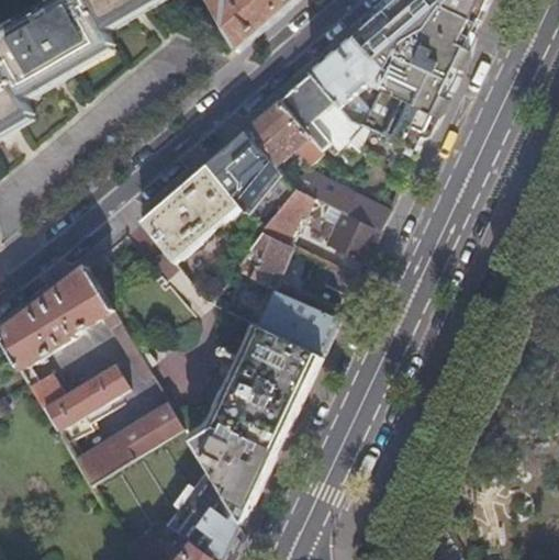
[(0,129),(31,112),(22,96),(113,42),(104,26),(149,0),(56,0),(0,32),(0,129)]
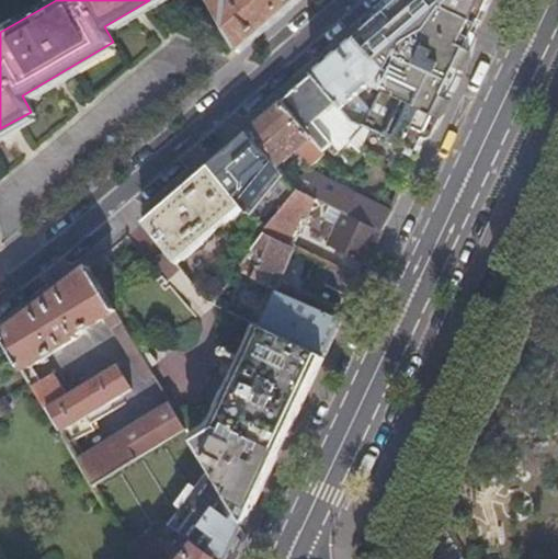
[(207,1),(235,48),(280,10),(291,0),(208,0),(207,1)]
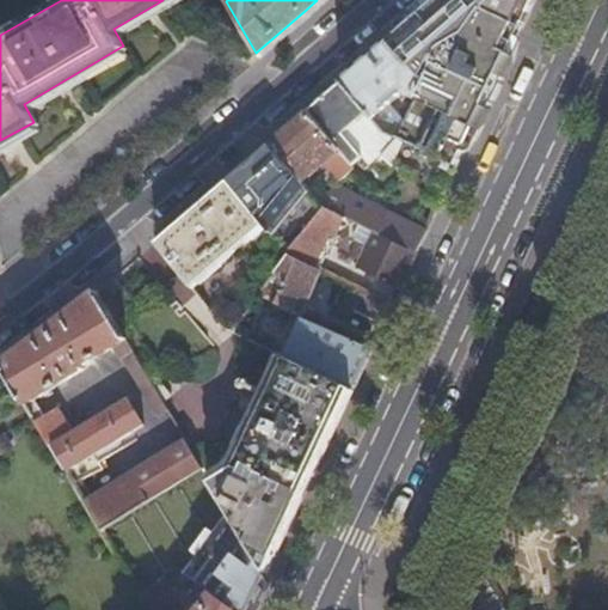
[(399,121),(391,138),(452,166),(466,134),(478,110),(505,50),(517,25),(481,7),(471,2),(468,0),(430,0),(403,23),(394,30),(385,40),(418,83),(410,97),(409,97),(398,119),(399,121)]
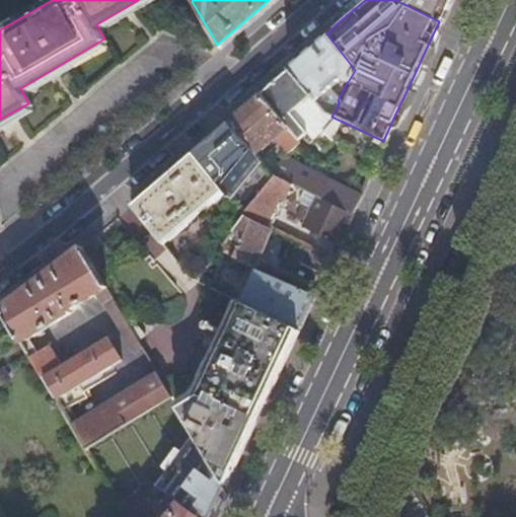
[(332,22),(335,25),(342,19),(365,0),(353,0),(333,17),(332,22)]
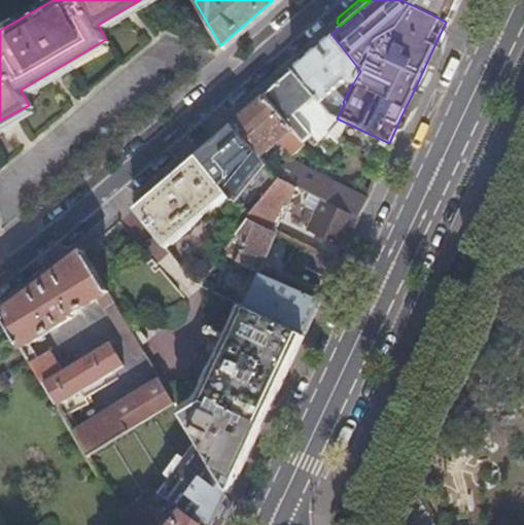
[(404,0),(406,2),(415,6),(446,22),(456,0),(404,0)]
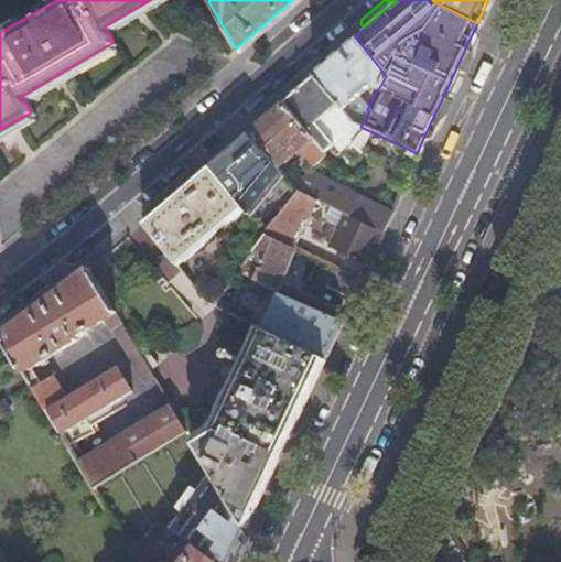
[(323,63),(310,74),(351,121),(360,127),(368,111),(367,109),(354,96),(367,85),(377,89),(378,89),(386,76),(355,36),(344,45),(323,63)]
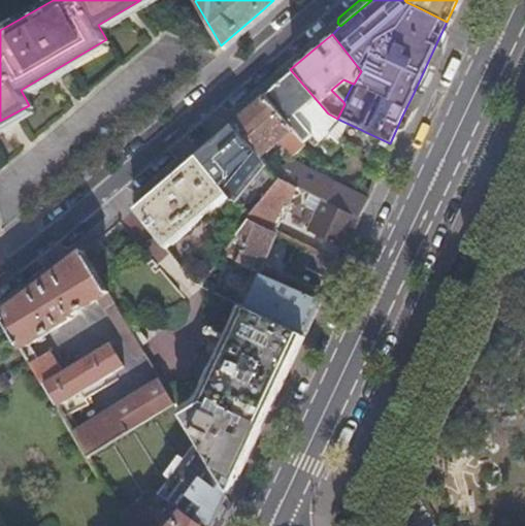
[(413,95),(402,116),(406,118),(413,114),(441,52),(441,45),(436,43),(413,95)]
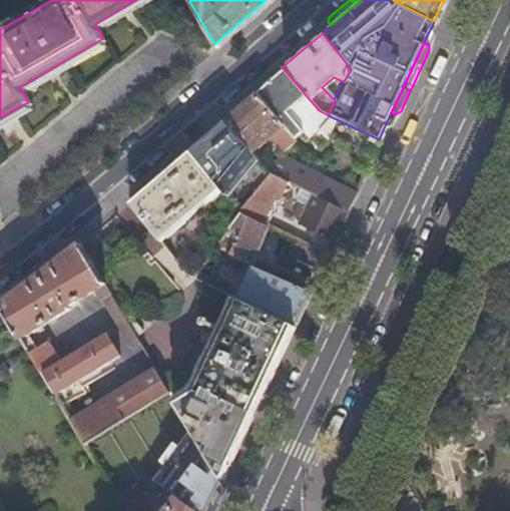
[(282,67),(252,92),(292,136),(296,133),(304,142),(318,130),(328,138),(330,133),(352,144),(350,149),(370,159),(379,139),(328,115),(319,110),(282,67)]
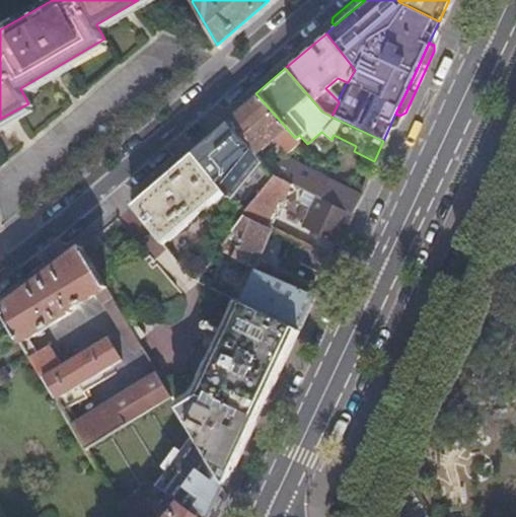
[(255,93),(226,120),(256,155),(263,150),(261,146),(273,136),(285,150),(297,140),(295,138),(255,93)]
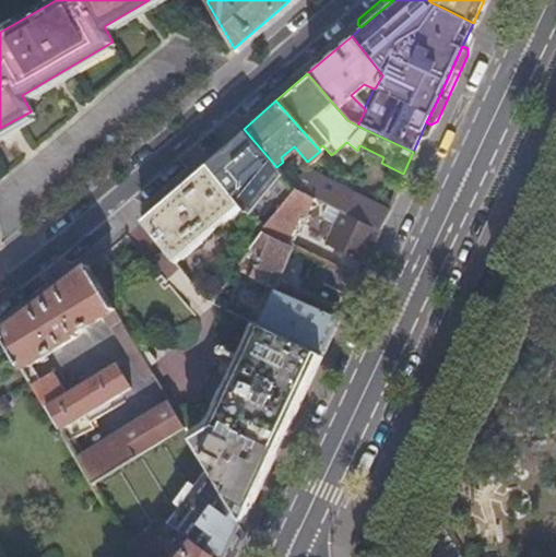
[(244,129),(204,163),(236,200),(260,228),(293,187),(286,179),(276,167),(244,129)]
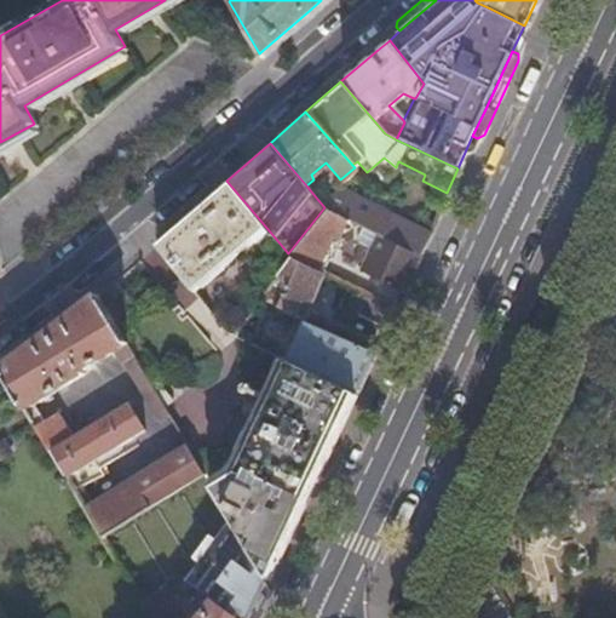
[(180,219),(153,244),(190,287),(225,255),(262,222),(226,181),(189,212),(180,219)]
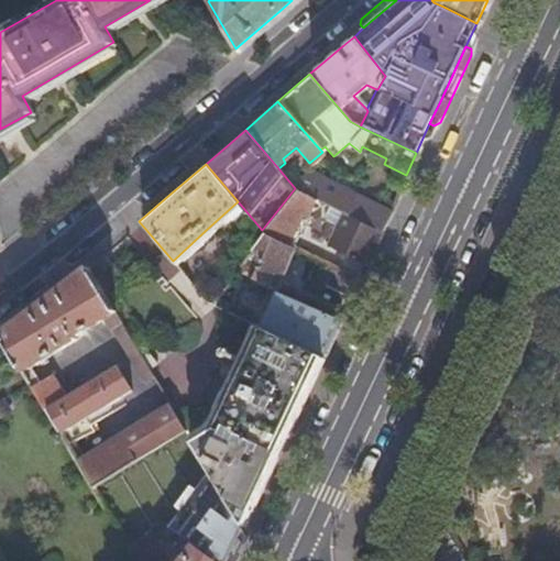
[(288,180),(295,188),(311,197),(317,199),(335,209),(340,212),(379,232),(393,202),(384,198),(380,207),(304,167),(288,180)]
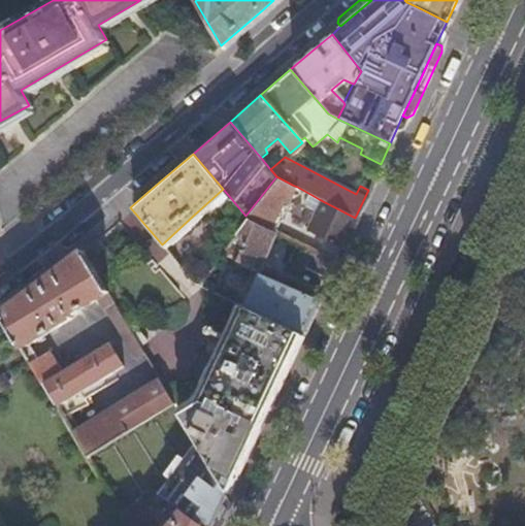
[(276,176),(245,216),(271,229),(292,185),(276,176)]
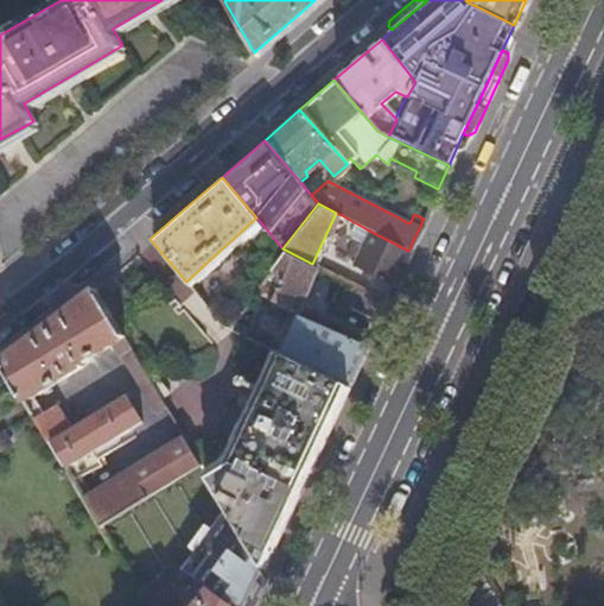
[(356,234),(361,226),(342,215),(337,225),(356,234)]
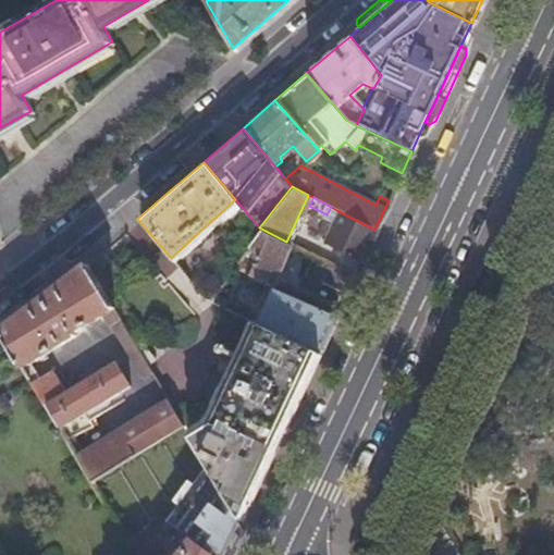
[(320,242),(359,262),(374,230),(336,210),(328,225),(323,222),(319,229),(321,230),(319,233),(323,235),(320,242)]
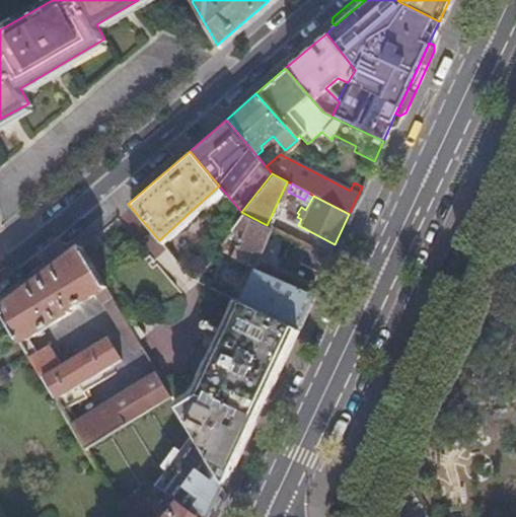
[(241,212),(217,247),(250,264),(270,226),(267,225),(241,212)]
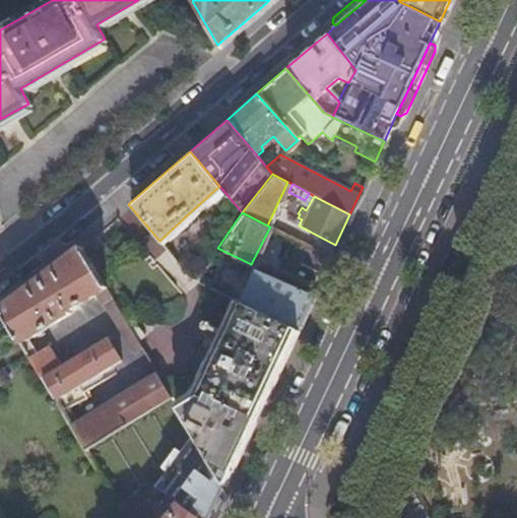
[(94,233),(79,246),(92,268),(112,254),(94,233)]
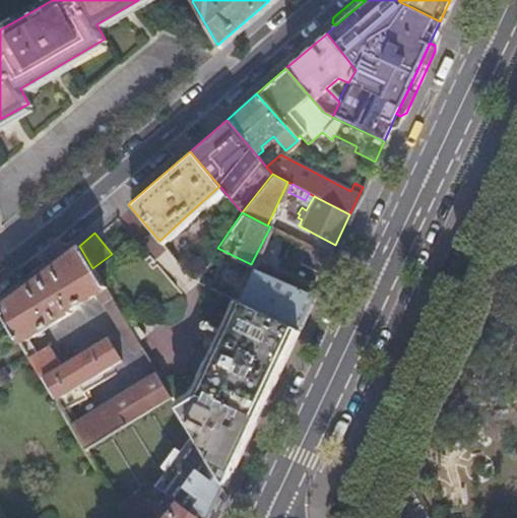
[(289,257),(322,274),(329,258),(298,242),(289,257)]
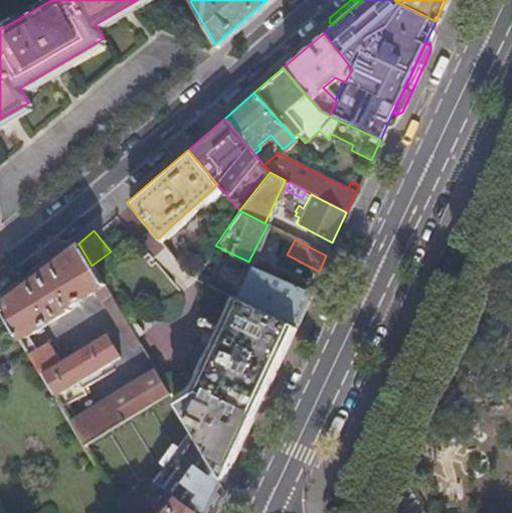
[(40,273),(0,303),(0,306),(54,395),(77,380),(120,355),(107,333),(57,362),(46,342),(36,348),(27,334),(69,309),(67,306),(76,301),(87,295),(94,291),(100,302),(110,296),(92,266),(78,243),(74,246),(40,273)]
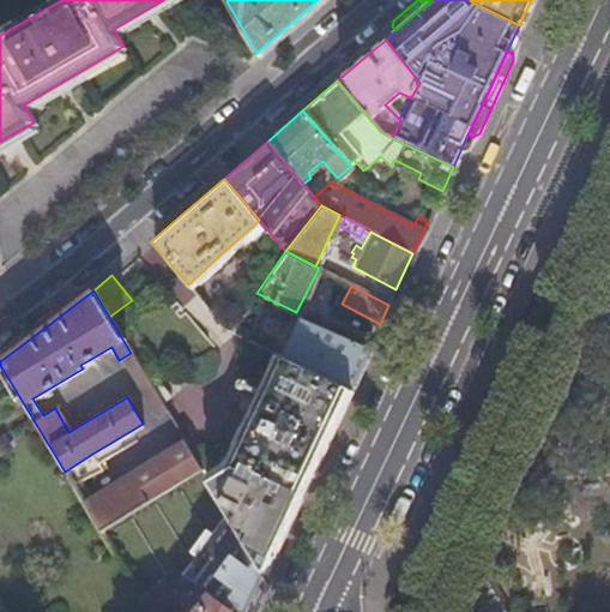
[(305,317),(285,358),(349,389),(357,372),(368,348),(305,317)]
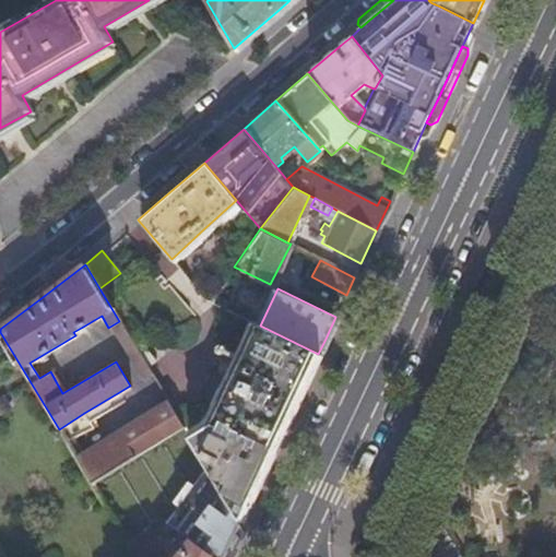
[(134,345),(129,338),(119,321),(108,328),(123,352),(134,345)]
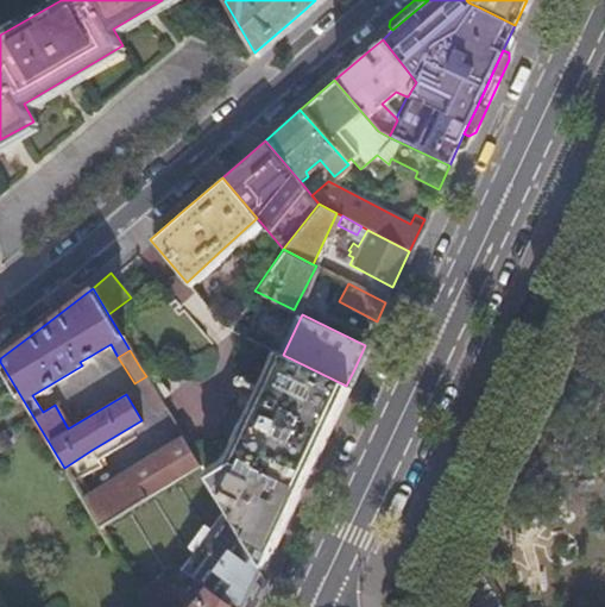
[(227,458),(205,474),(227,508),(263,563),(279,527),(346,386),(283,355),(279,354),(227,458)]
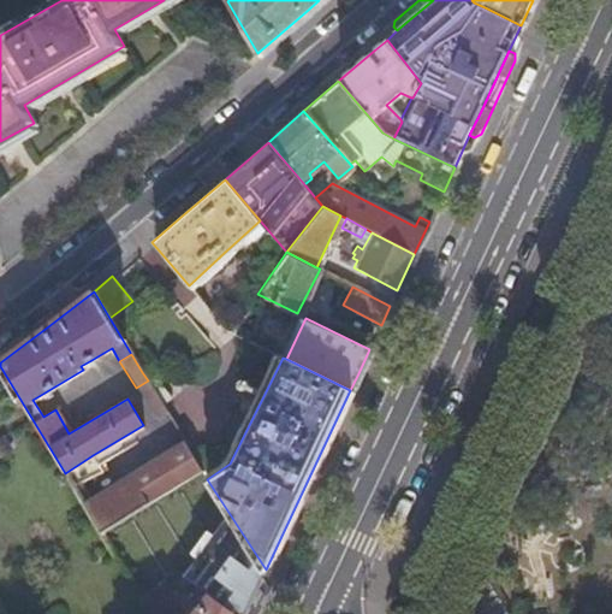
[(148,381),(158,397),(166,390),(148,369),(142,372),(148,381)]
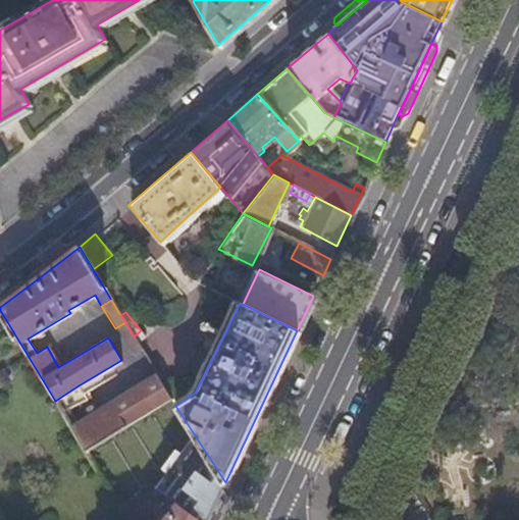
[(157,375),(70,426),(86,451),(171,399),(157,375)]
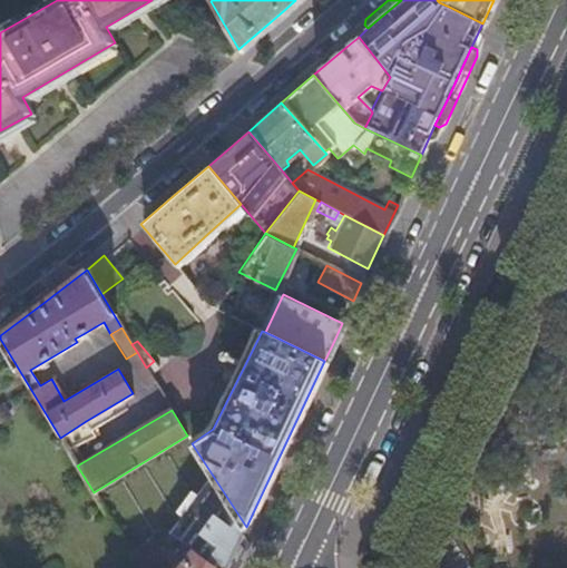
[(86,421),(60,438),(68,450),(94,434),(86,421)]
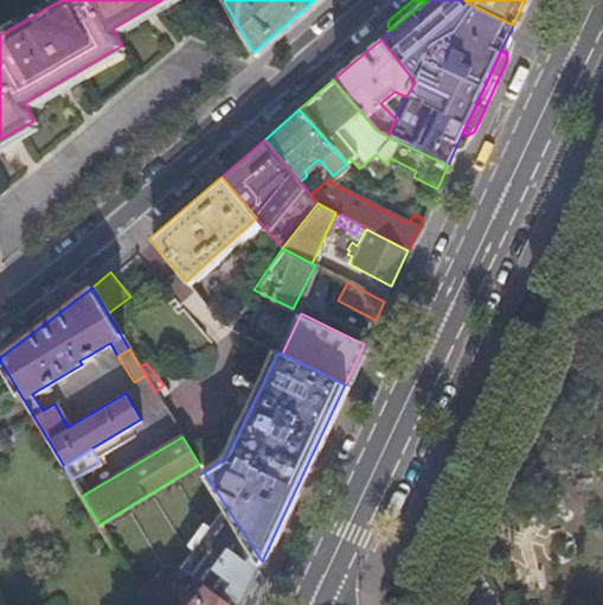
[(226,507),(216,522),(210,517),(193,539),(199,543),(183,566),(192,573),(180,588),(191,597),(187,602),(191,604),(168,604),(172,600),(155,572),(135,584),(147,604),(241,604),(242,603),(255,600),(260,592),(252,588),(258,578),(264,580),(268,573),(261,562),(262,561),(226,507)]
